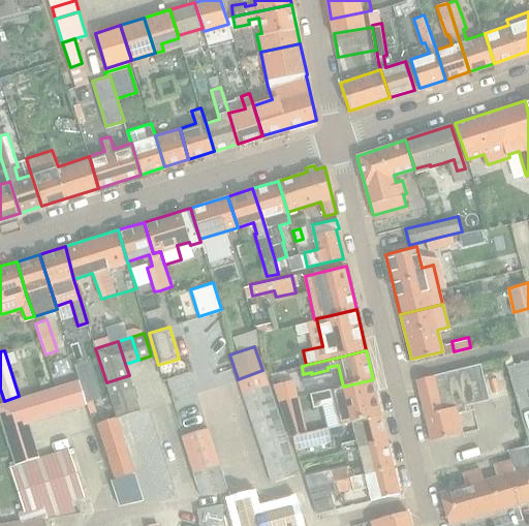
[(528,359),(507,365),(528,443),(528,444),(528,359)]
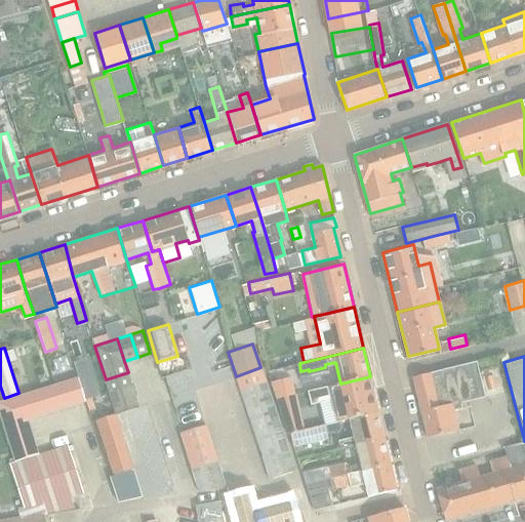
[(74,362),(79,377),(84,397),(95,394),(84,359),(74,362)]
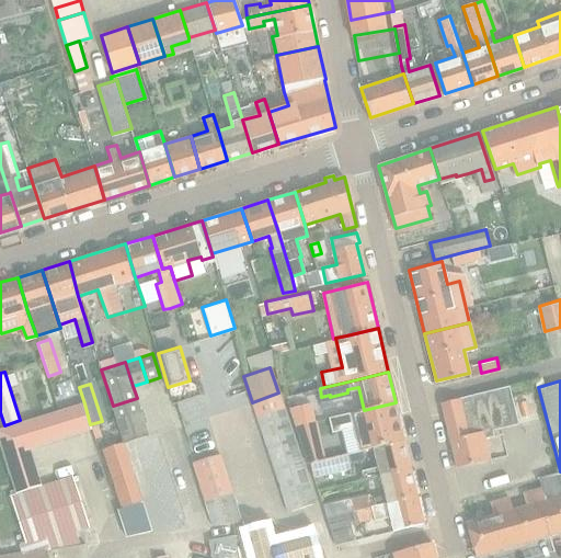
[(492,429),(518,422),(510,385),(442,401),(457,467),(490,458),(484,437),(493,435),(492,429)]
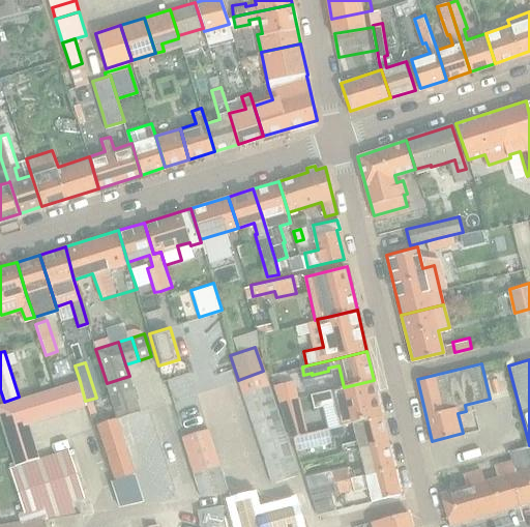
[(238,380),(242,391),(267,384),(263,371),(238,380)]
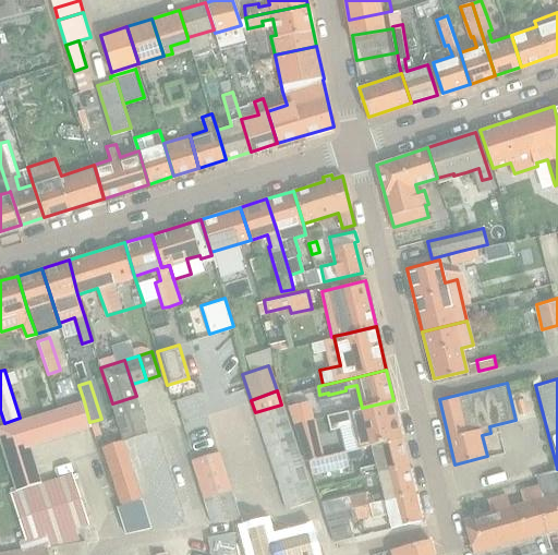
[(112,403),(117,415),(141,408),(136,396),(112,403)]
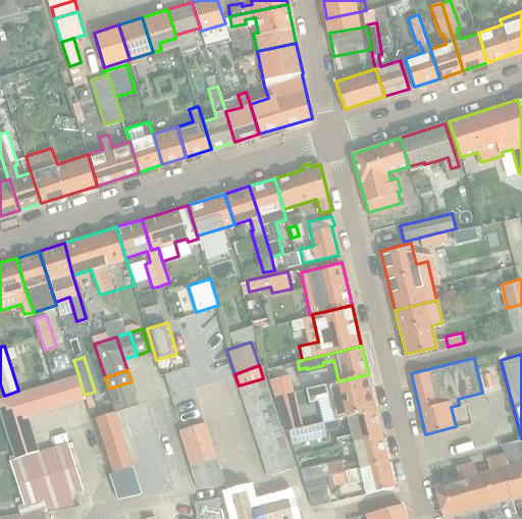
[(348,416),(376,410),(368,374),(338,381),(306,390),(309,401),(331,395),(337,419),(348,416)]
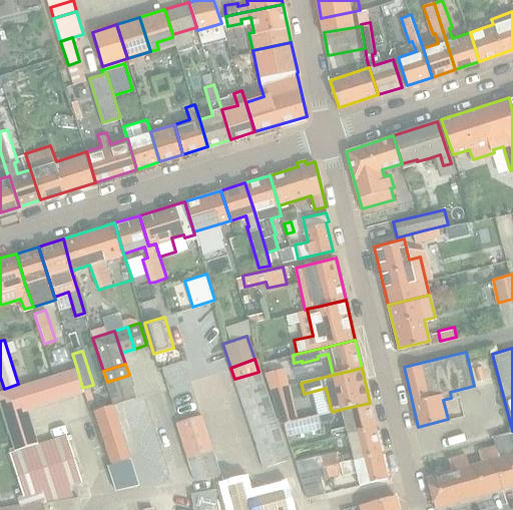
[(77,509),(80,507),(78,496),(30,504),(29,498),(80,481),(65,434),(37,443),(27,410),(84,392),(77,369),(0,393),(0,402),(15,450),(30,496),(21,499),(20,505),(6,507),(7,509),(77,509)]
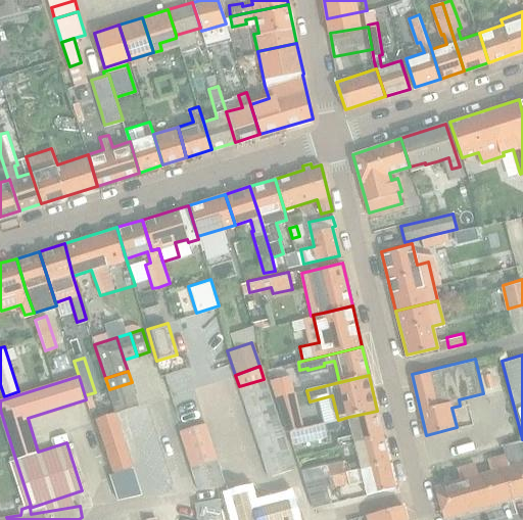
[(268,390),(264,379),(239,386),(243,398),(268,390)]
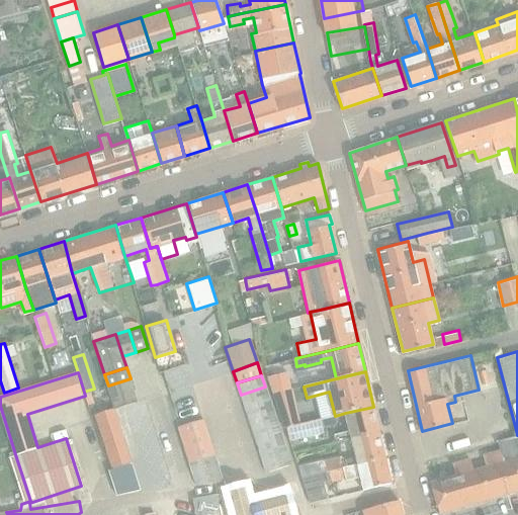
[(138,401),(131,378),(108,385),(115,408),(138,401)]
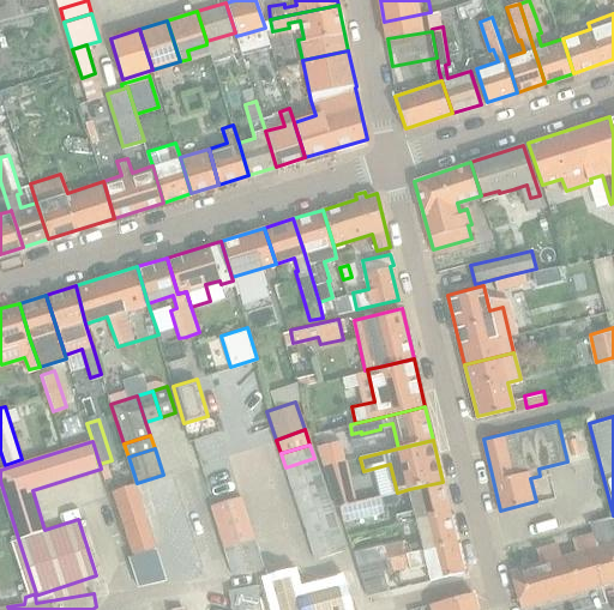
[(319,471),(314,458),(286,467),(289,481),(319,471)]
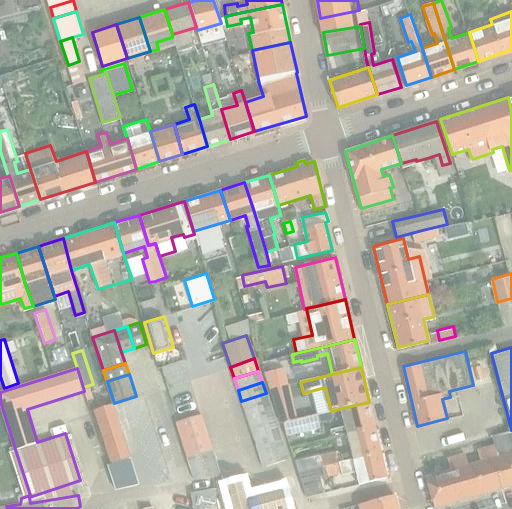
[(277,409),(278,409),(292,406),(287,385),(270,387),(277,409)]
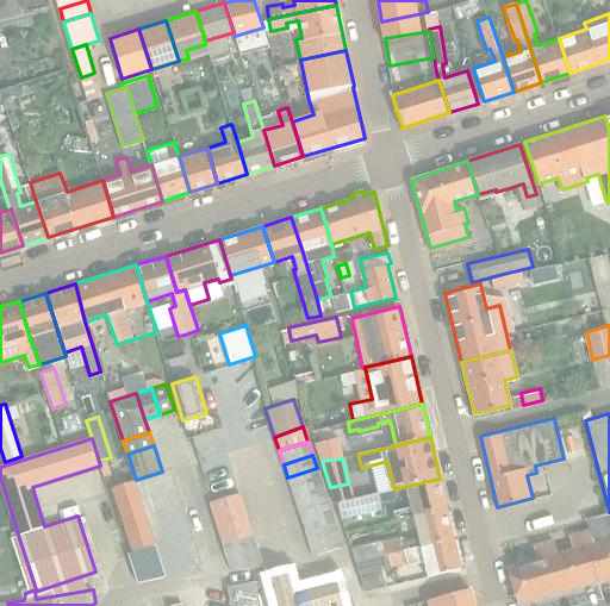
[(321,481),(317,468),(287,478),(292,491),(321,481)]
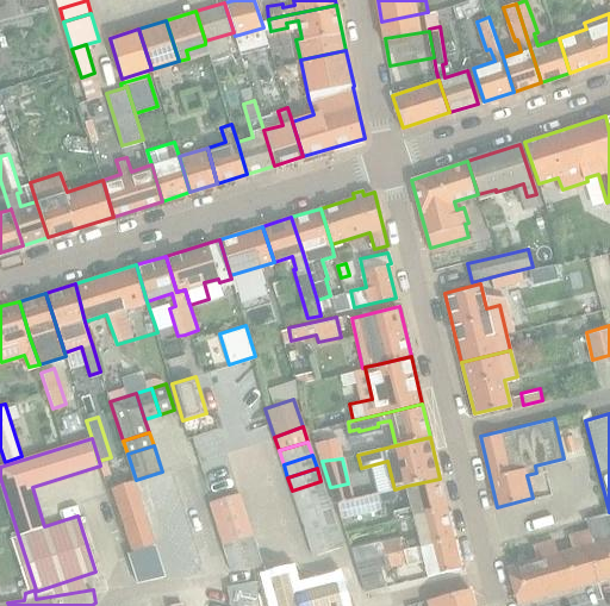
[(440,479),(406,486),(411,507),(399,511),(400,518),(414,516),(447,508),(440,479)]
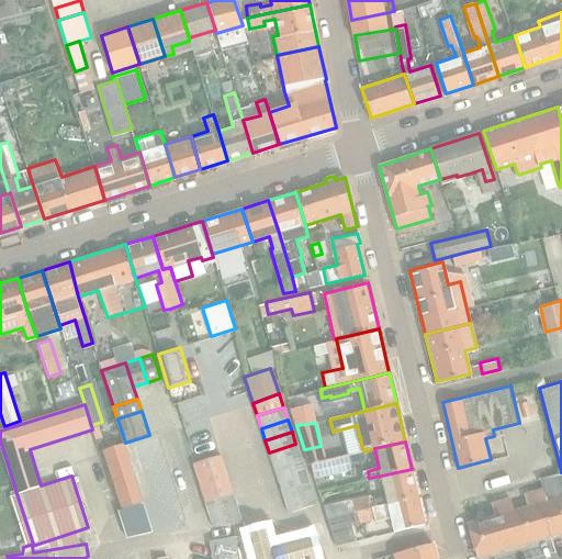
[(123,443),(102,449),(121,507),(142,501),(123,443)]
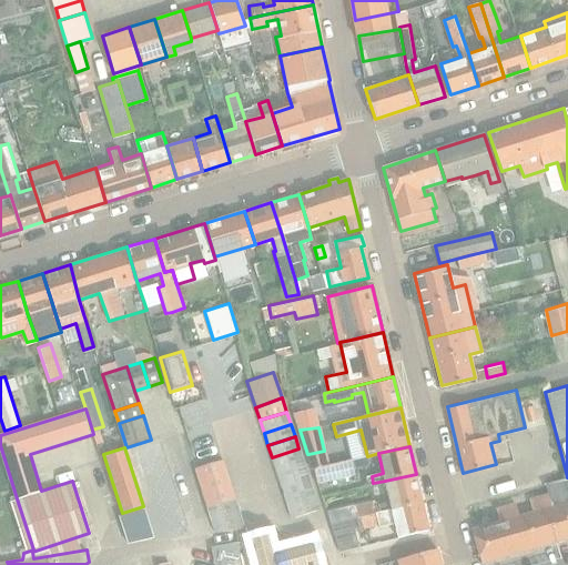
[(298,449),(272,457),(276,470),(303,461),(298,449)]
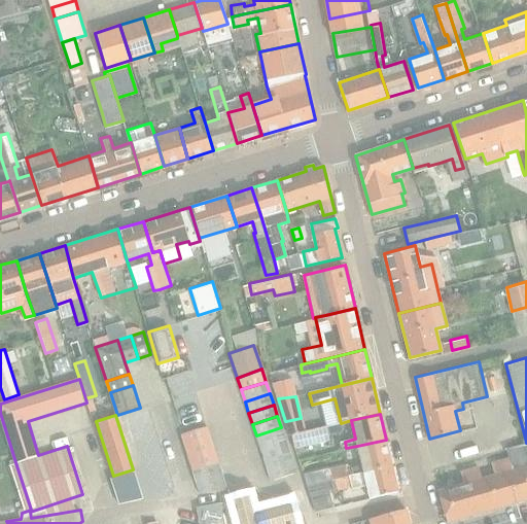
[(206,425),(180,433),(184,446),(209,438),(206,425)]
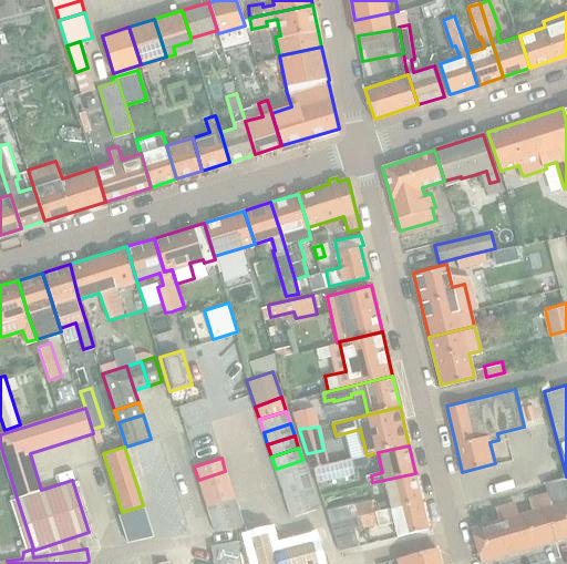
[(354,473),(352,459),(313,467),(317,482),(354,473)]
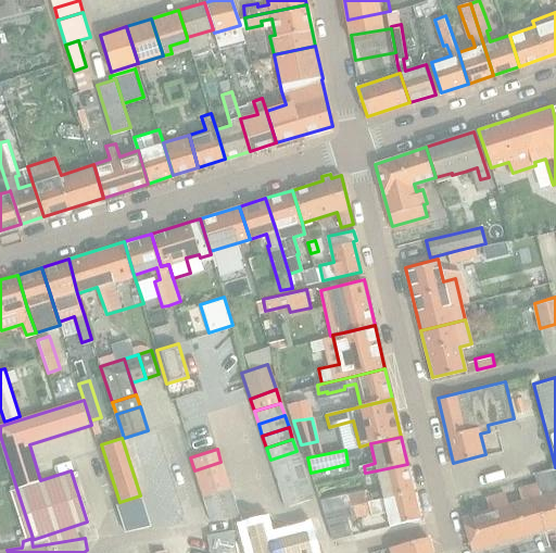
[(301,464),(297,451),(270,460),(274,472),(301,464)]
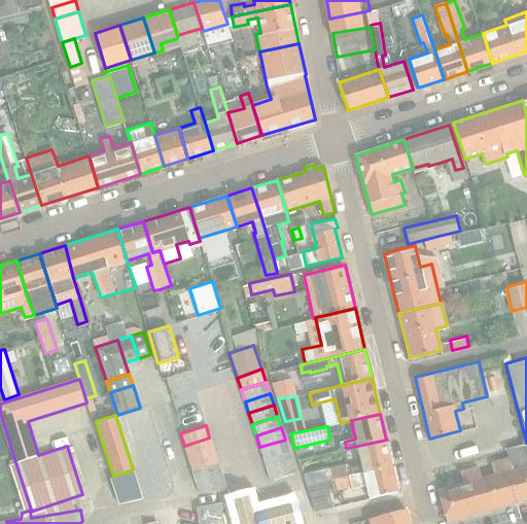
[(209,438),(184,446),(188,457),(213,449),(209,438)]
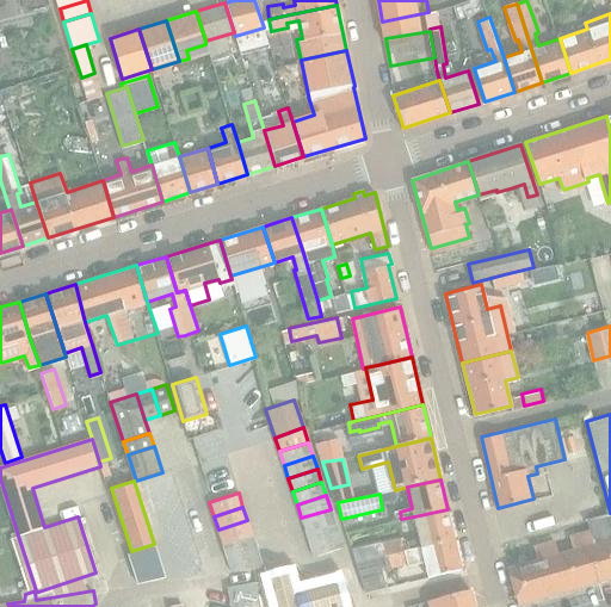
[(301,518),(306,532),(335,522),(331,509),(301,518)]
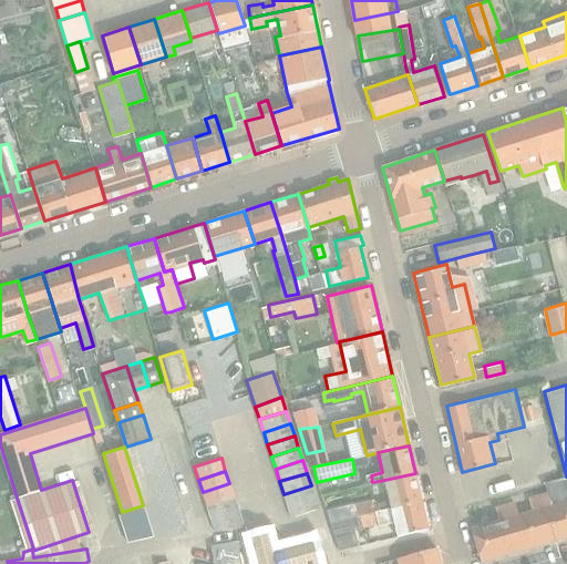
[(329,522),(422,501),(415,473),(384,480),(389,500),(379,503),(379,500),(373,501),(373,500),(353,503),(352,502),(326,510),(329,522)]
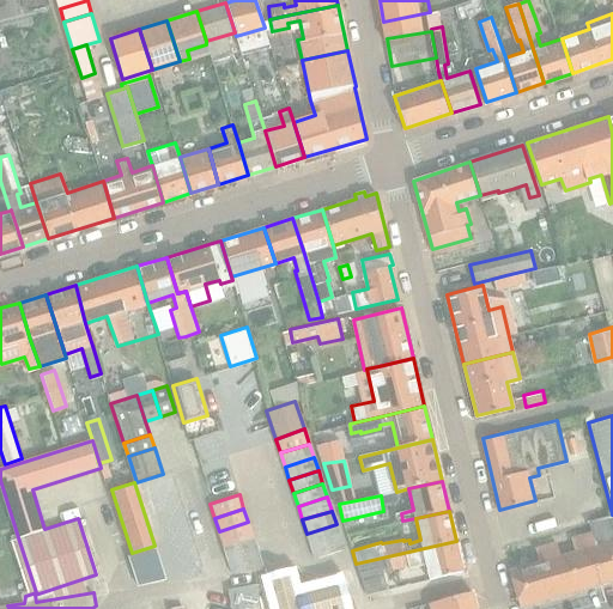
[(589,521),(592,531),(572,537),(576,550),(560,554),(557,542),(535,547),(539,560),(509,568),(520,607),(612,579),(612,515),(612,513),(589,521)]
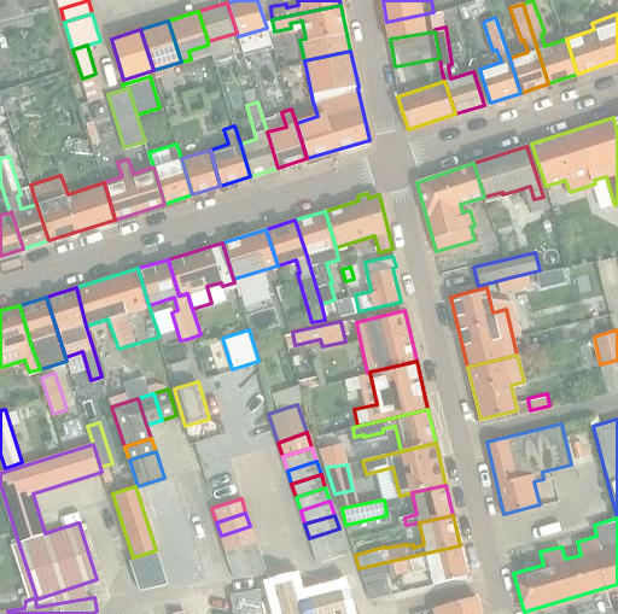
[(250,526),(221,536),(225,549),(255,541),(250,526)]
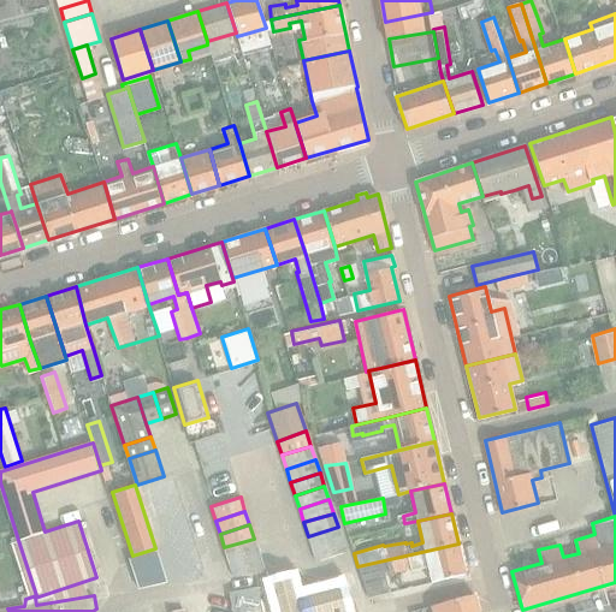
[(345,551),(338,527),(308,536),(317,560),(345,551)]
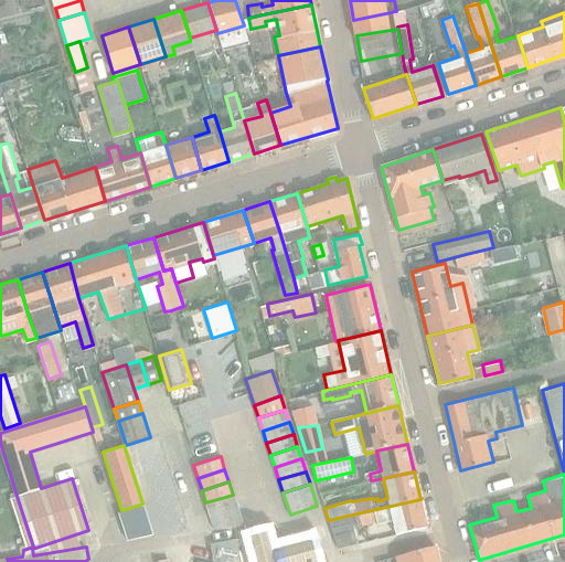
[(233,495),(205,502),(210,516),(236,507),(233,495)]
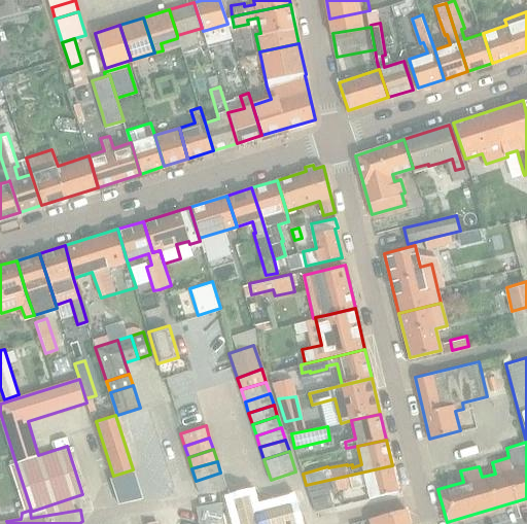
[(392,465),(306,485),(315,511),(332,507),(328,489),(337,487),(338,489),(352,486),(352,488),(366,485),(370,498),(398,491),(392,465)]
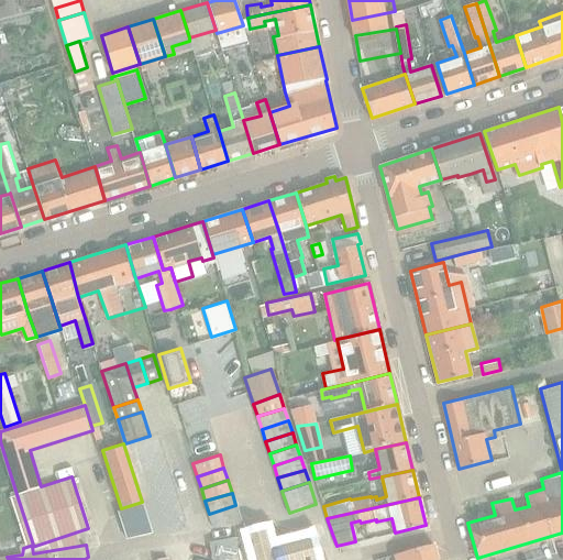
[(235,505),(209,514),(212,526),(241,523),(235,505)]
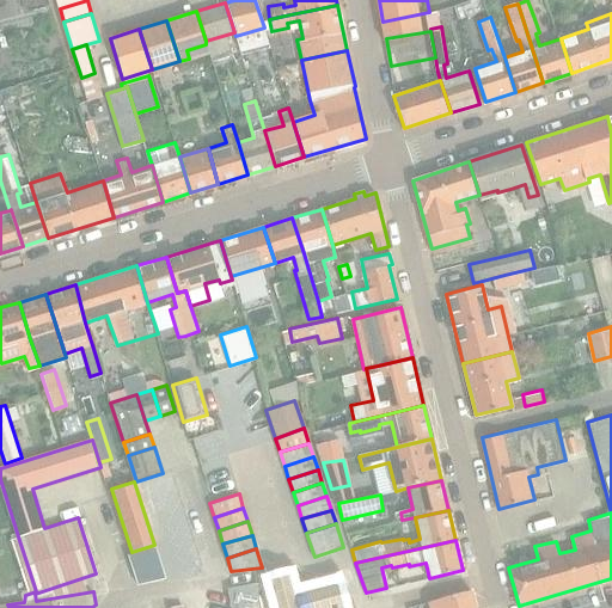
[(343,607),(336,581),(293,591),(288,573),(270,578),(277,607),(343,607)]
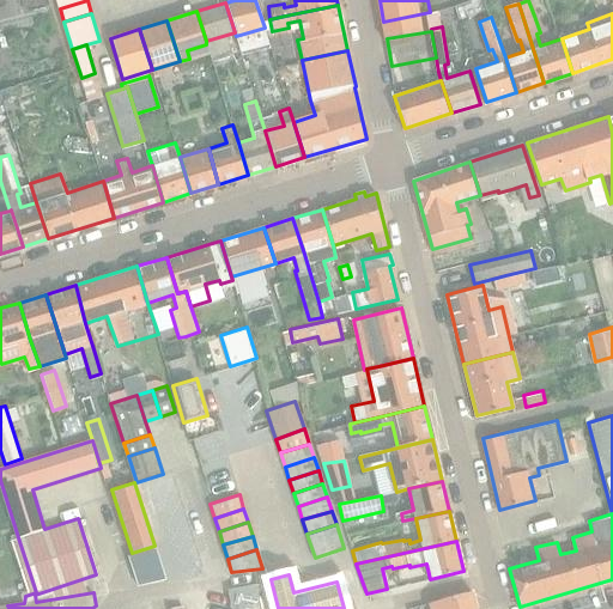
[(228,589),(230,608),(260,608),(256,583),(228,589)]
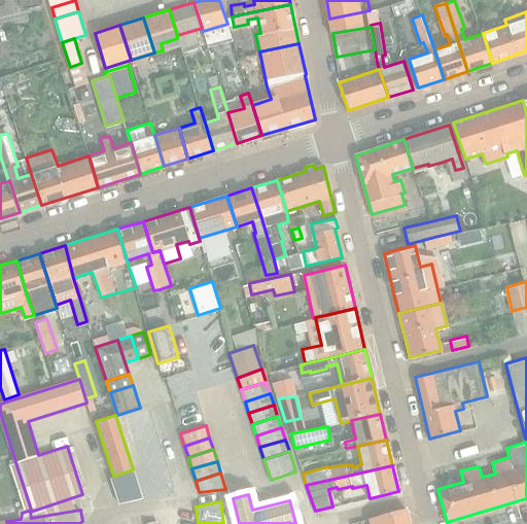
[(410,523),(407,509),(370,519),(371,523),(410,523)]
